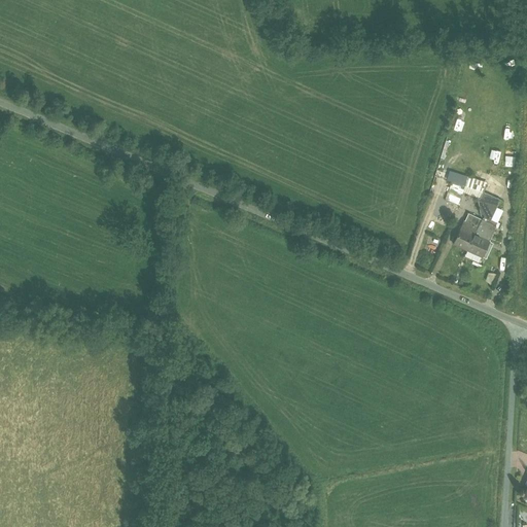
[(487,184),(467,179),(465,185),(465,186),(484,191),(485,191),(488,184),(487,184)]
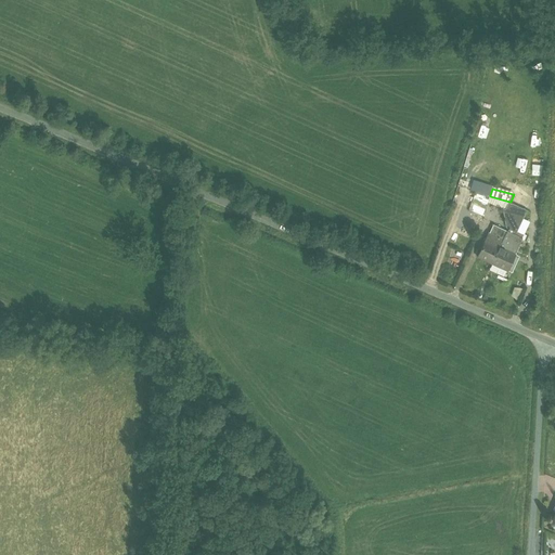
[(490,195),(477,192),(473,203),(486,207),(490,196),(490,195)]
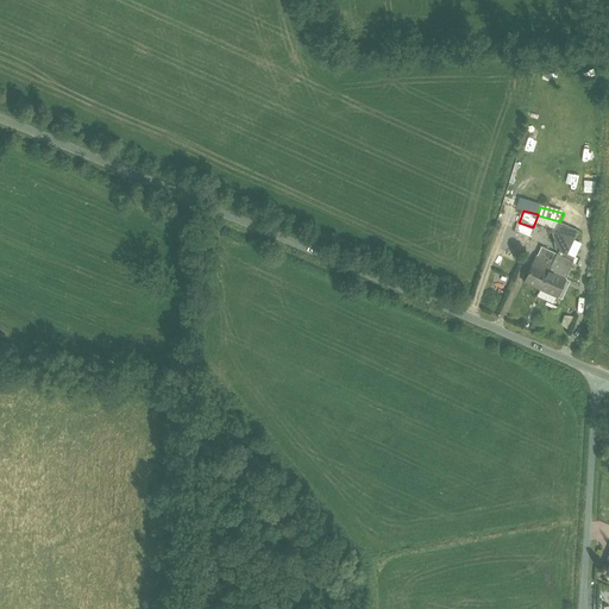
[(560,221),(559,221),(556,230),(553,228),(552,228),(557,249),(567,255),(579,231),(560,221)]
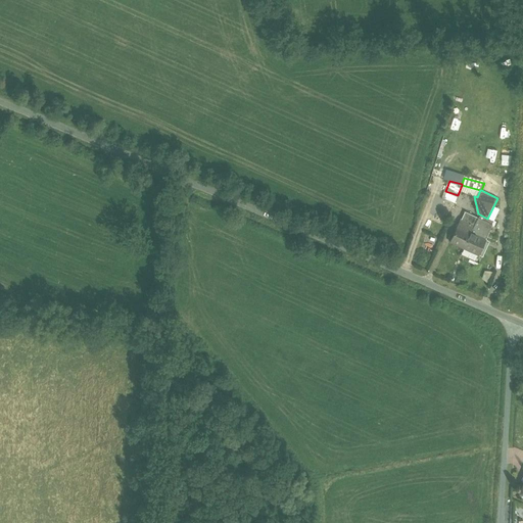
[(458,195),(445,191),(442,199),(455,203),(458,195)]
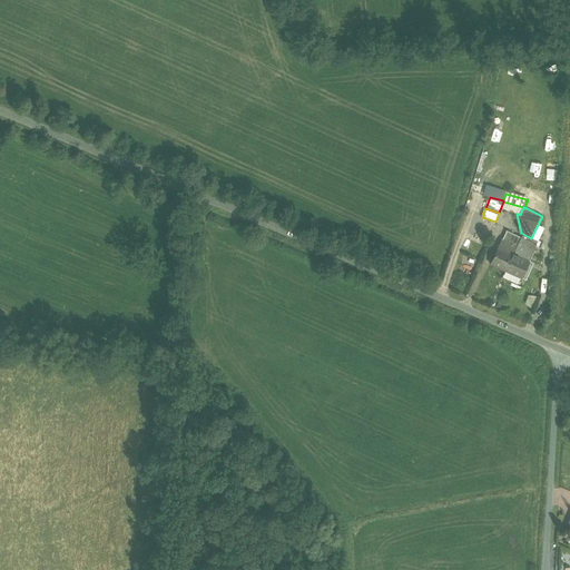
[(513,234),(510,242),(509,241),(504,249),(514,254),(522,238),(513,234)]
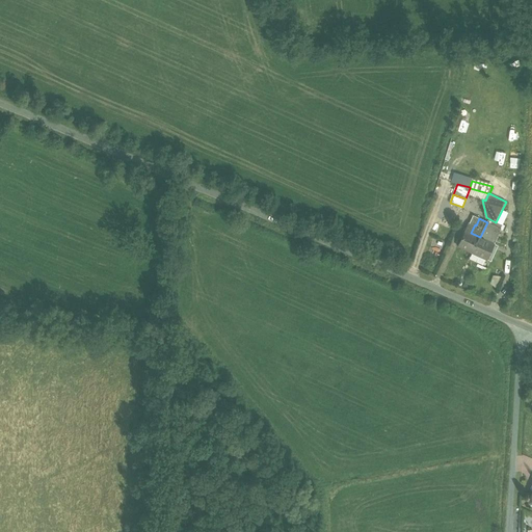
[(480,237),(473,251),(487,259),(494,244),(502,228),(487,221),(480,237)]
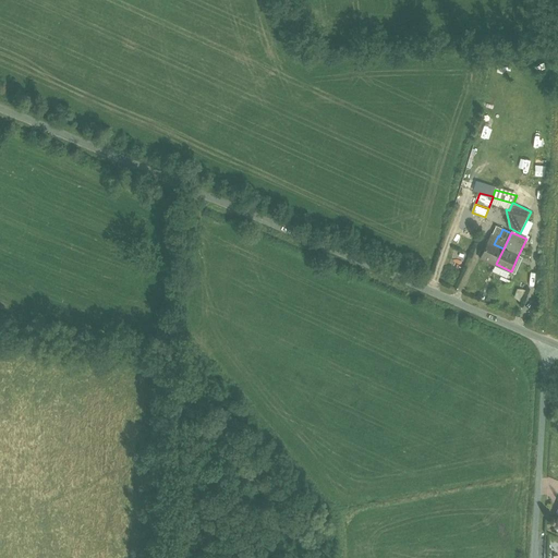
[(494,244),(488,242),(481,257),(496,264),(504,249),(494,244)]
